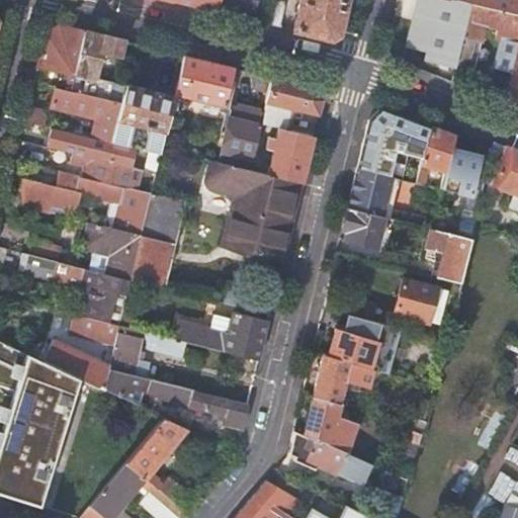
[(173,0),(173,1),(218,12),(220,0),(173,0)]
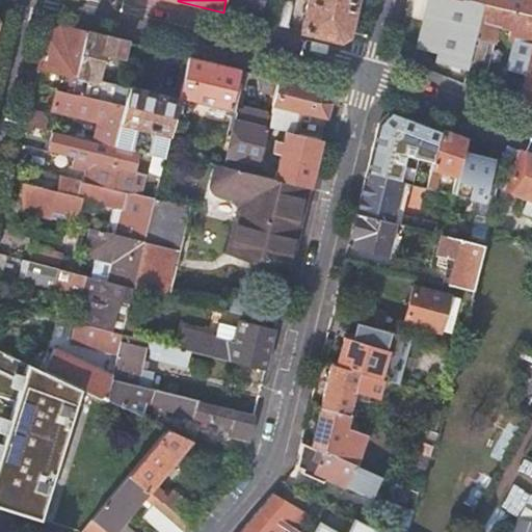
[(225,0),(223,12),(258,20),(262,0),(225,0)]
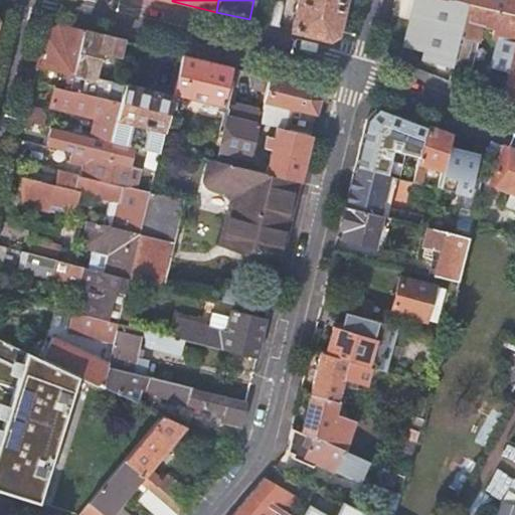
[(270,0),(265,23),(280,27),(285,3),(272,0),(270,0)]
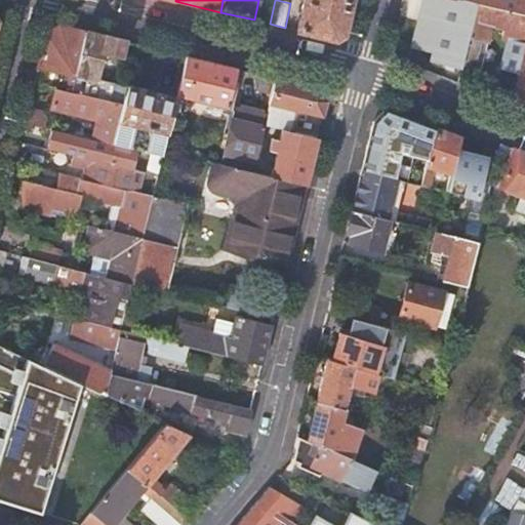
[(349,0),(304,0),(296,31),(329,38),(342,30),(349,0)]
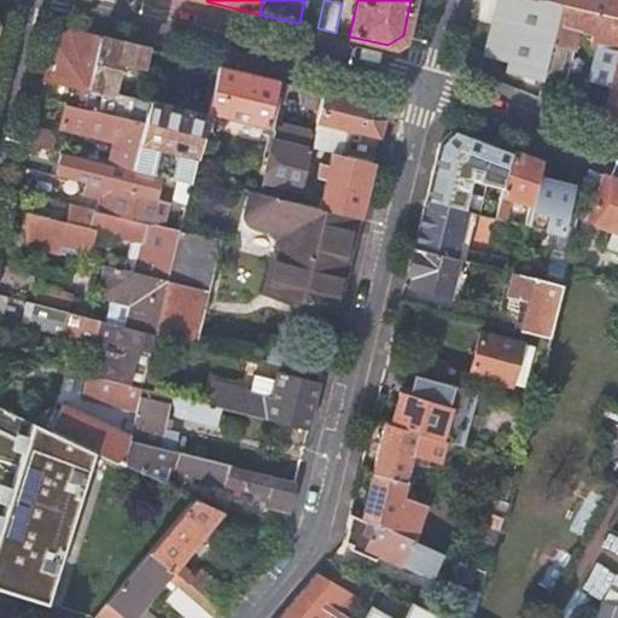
[(542,80),(561,5),(543,0),(497,0),(497,4),(496,4),(489,29),(491,29),(484,54),(509,60),(507,71),(542,80)]
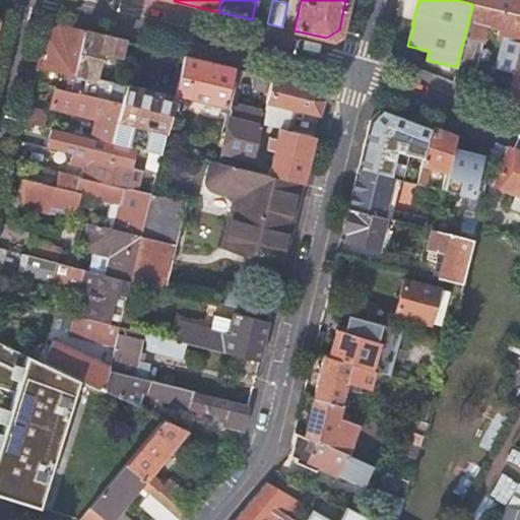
[(519,0),(457,0),(472,4),(519,14),(519,0)]
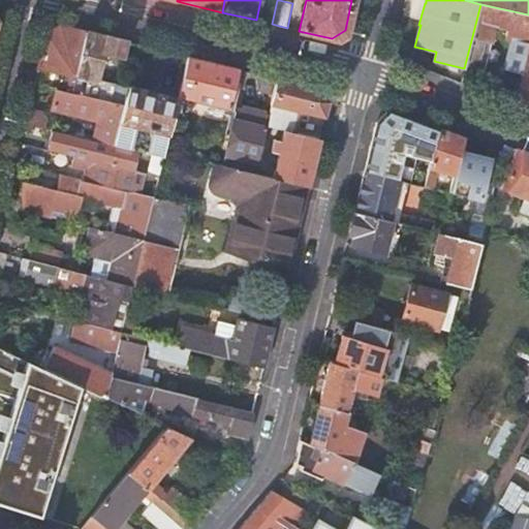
[(528,34),(528,14),(480,4),(464,68),(461,80),(480,85),(495,26),(510,30),(528,34)]
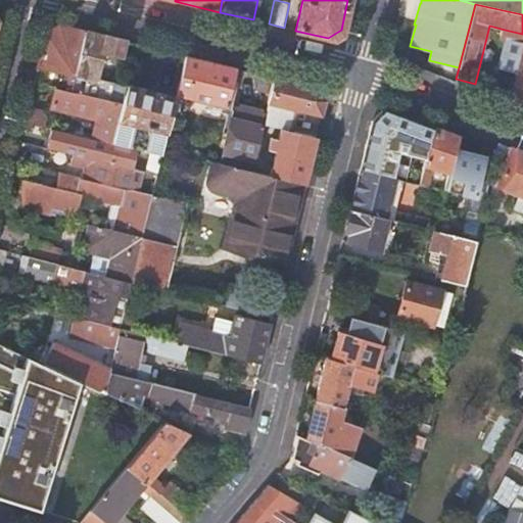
[(75,75),(85,33),(58,26),(45,35),(36,69),(74,79),(75,75)]
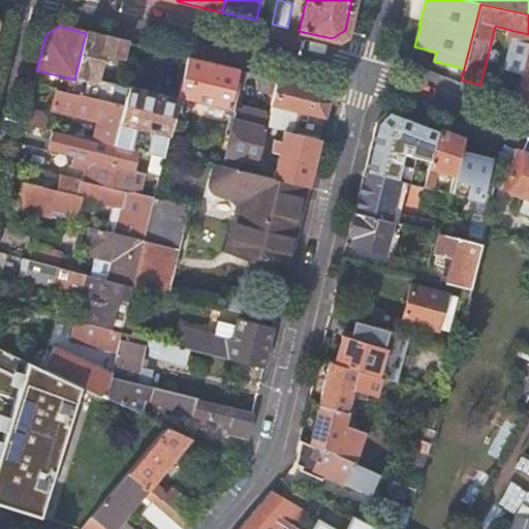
[(514,43),(528,48),(528,44),(528,34),(510,30),(508,35),(515,37),(514,43)]
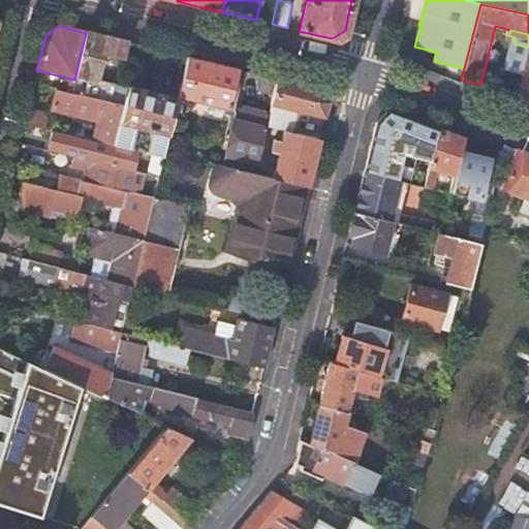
[(124,41),(86,33),(75,75),(95,81),(102,53),(120,57),(124,41)]
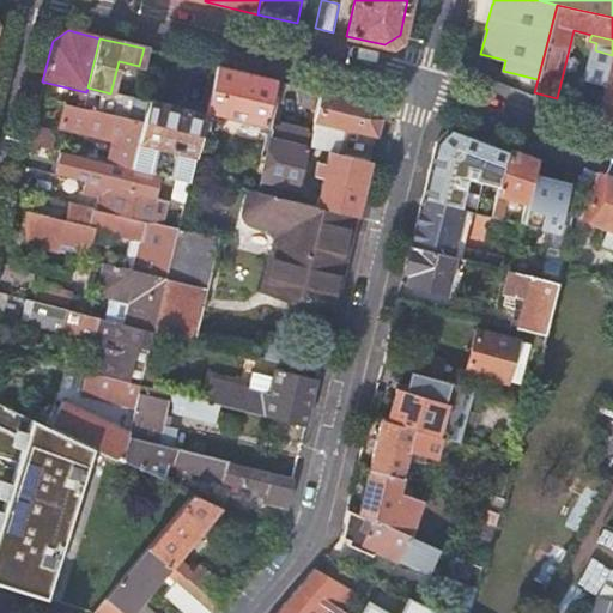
[(275,79),(217,66),(205,114),(263,127),(275,79)]
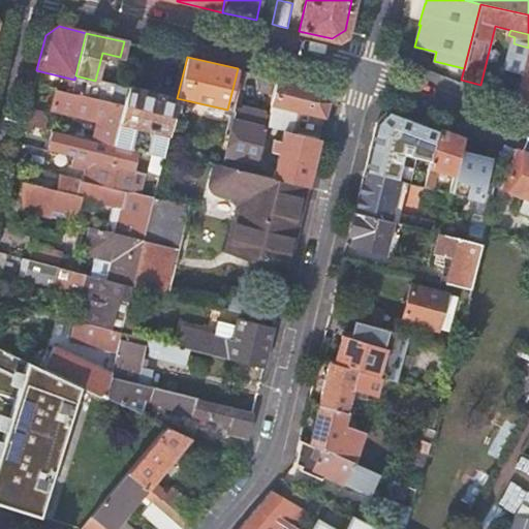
[(528,110),(528,66),(524,65),(514,104),(528,110)]
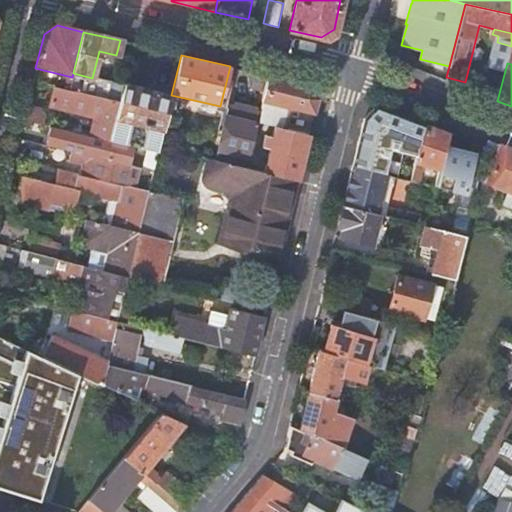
[(92,78),(73,73),(72,77),(71,81),(91,86),(92,78)]
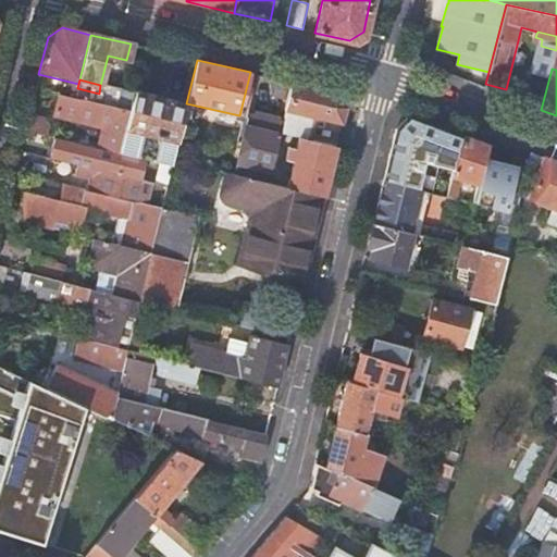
[(335,94),(293,83),(282,125),(280,133),(298,137),(304,138),(311,114),(341,124),(345,109),(335,94)]
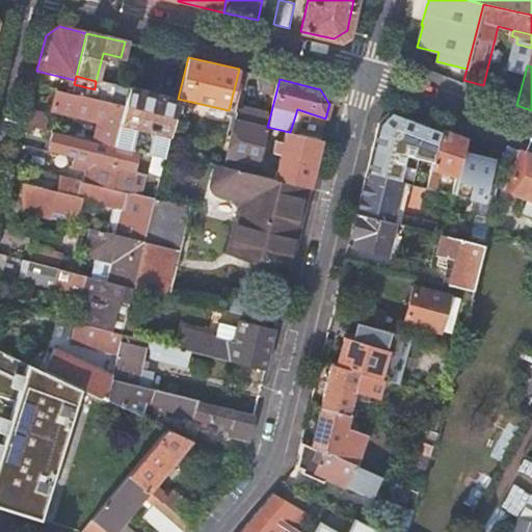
[(178,100),(127,87),(123,106),(112,147),(163,159),(164,153),(178,100)]
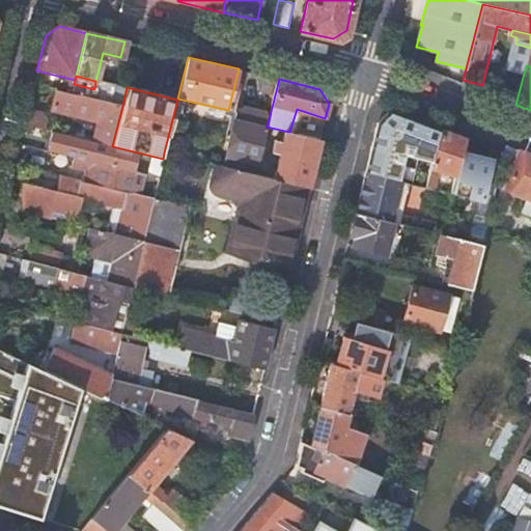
[(72,93),(55,90),(50,111),(72,116),(77,113),(99,118),(92,142),(112,147),(112,146),(122,106),(72,93)]
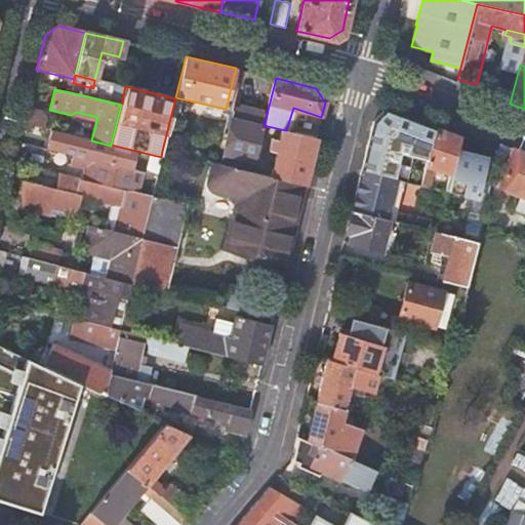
[(425,159),(433,128),(385,107),(372,119),(361,171),(396,176),(400,153),(425,159)]
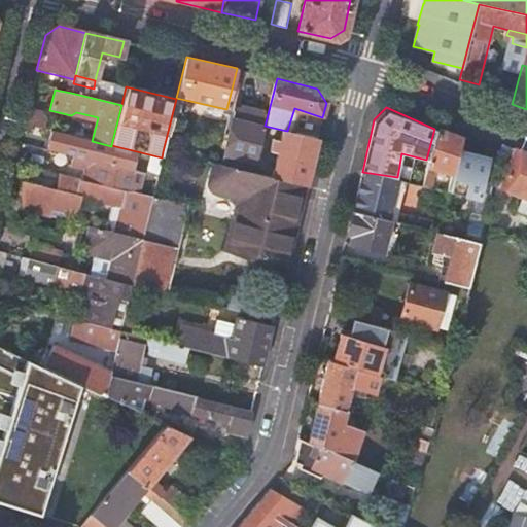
[(26,108),(24,115),(42,120),(44,112),(26,108)]
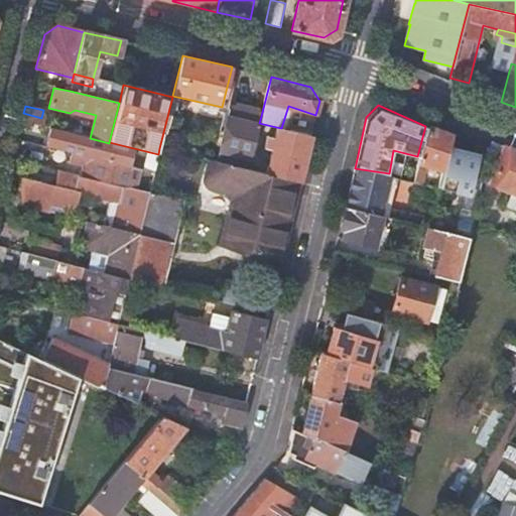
[(259,123),(261,116),(256,115),(254,112),(236,107),(233,110),(229,109),(216,161),(249,169),(259,123)]
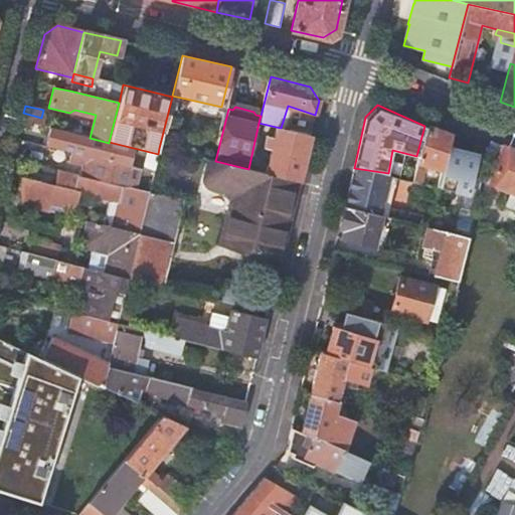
[(41,118),(23,113),(22,121),(39,125),(41,118)]
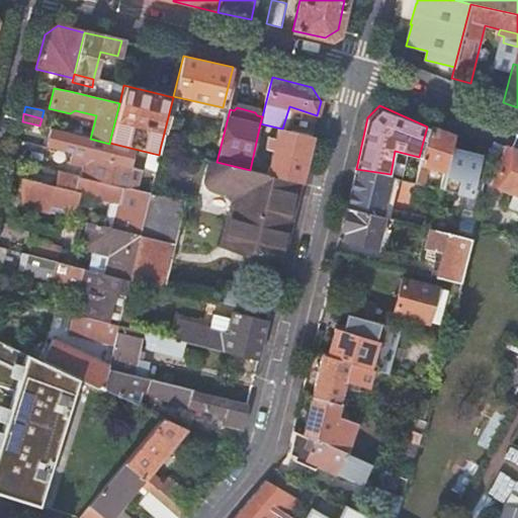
[(453,131),(428,121),(427,126),(419,157),(418,163),(443,171),(450,144),(453,131)]
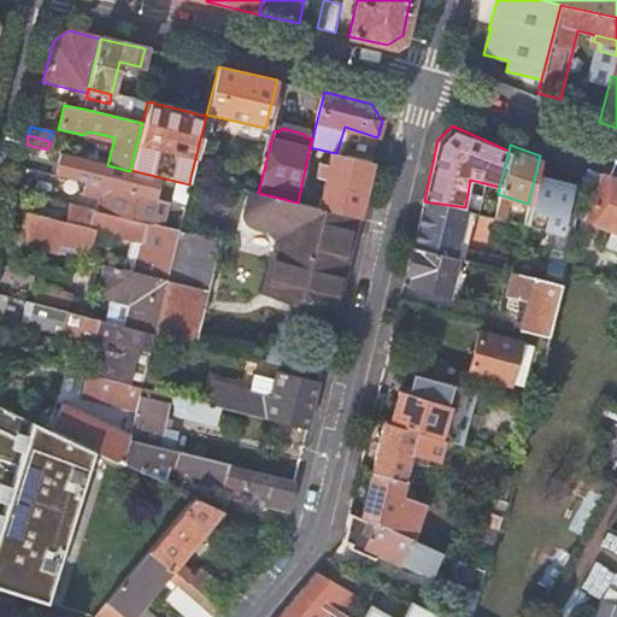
[(359,217),(372,162),(336,153),(330,152),(317,207),(359,217)]
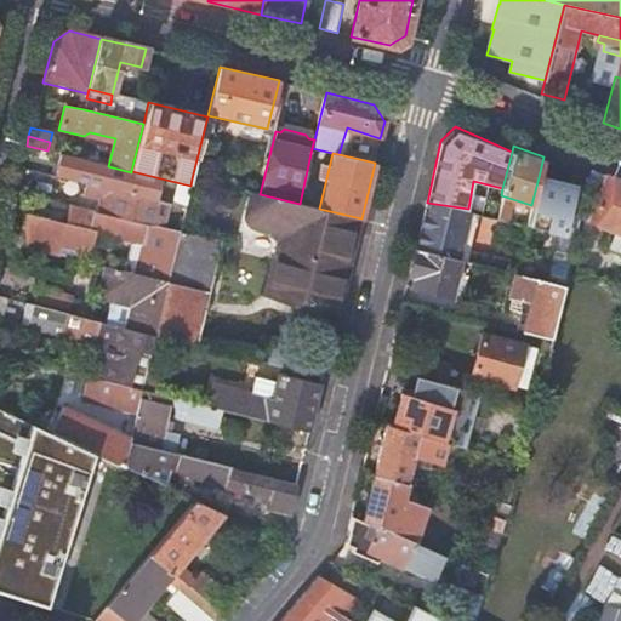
[(131,172),(108,166),(104,186),(118,189),(118,194),(155,203),(161,181),(131,172)]
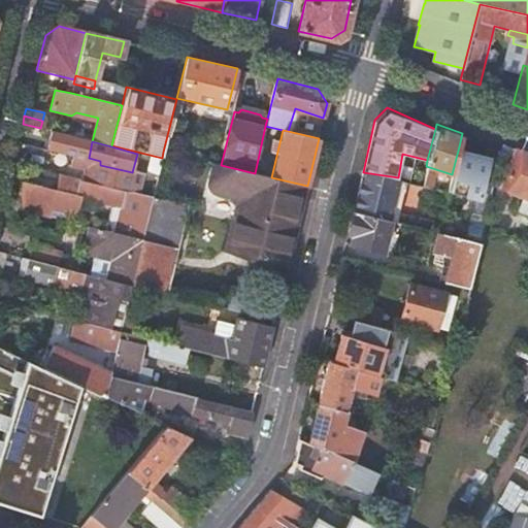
[(527,154),(503,144),(501,155),(496,173),(506,177),(502,189),(527,198),(527,154)]
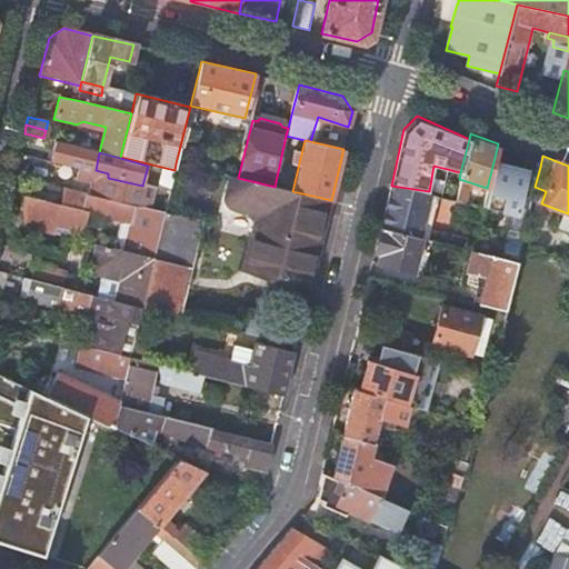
[(528,166),(495,158),(492,168),(482,205),(511,212),(517,215),(522,190),(528,166)]
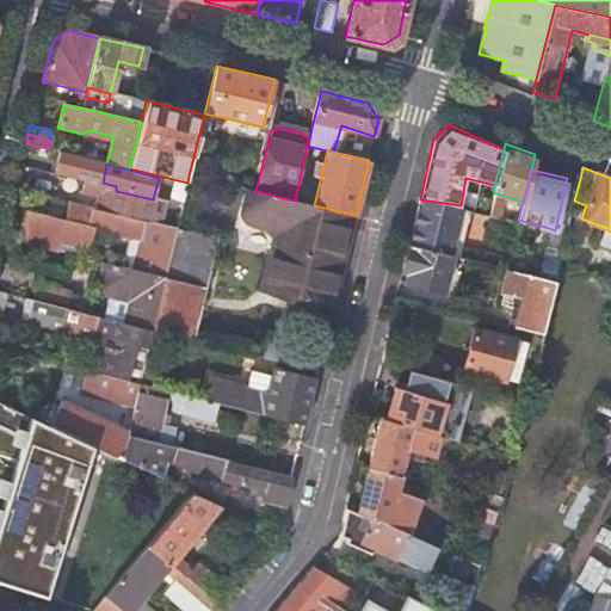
[(166,203),(180,207),(186,185),(171,181),(166,203)]
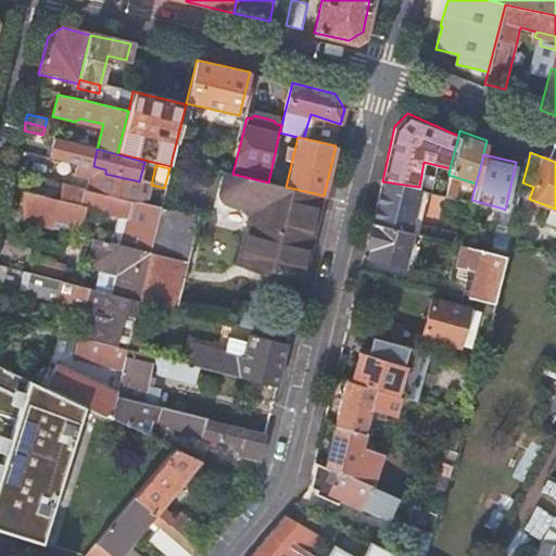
[(135,203),(139,181),(105,174),(75,166),(74,175),(89,178),(87,191),(135,203)]
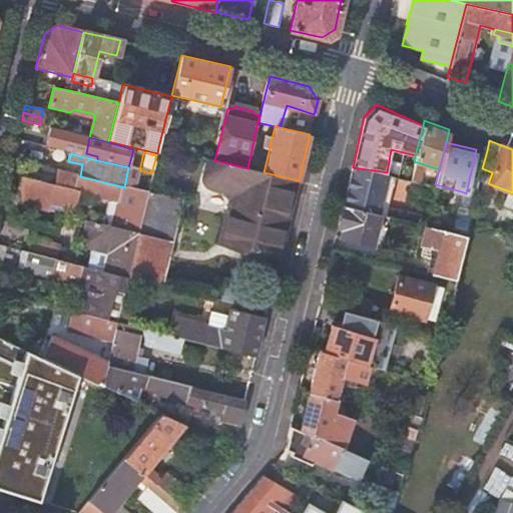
[(214,160),(207,159),(203,175),(204,181),(212,189),(225,192),(229,198),(226,209),(288,224),(299,180),(264,172),(247,168),(214,160)]
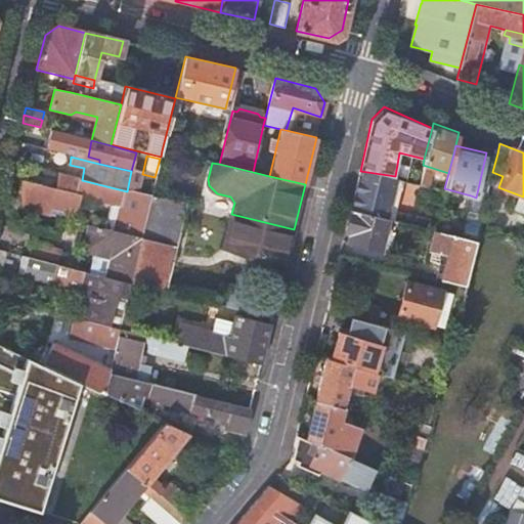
[(395,176),(360,171),(351,211),(386,219),(395,176)]
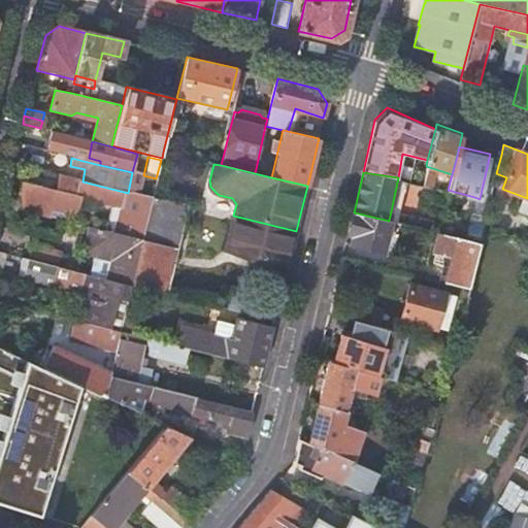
[(154,188),(156,178),(143,175),(141,184),(154,188)]
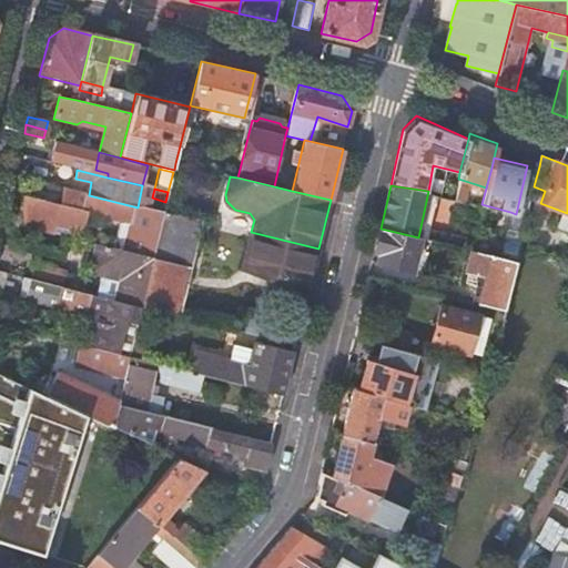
[(516,259),(531,193),(521,190),(516,214),(510,212),(499,254),(516,259)]
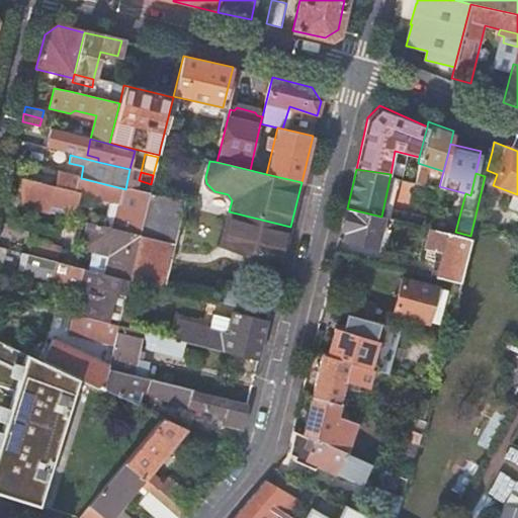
[(140,236),(149,194),(125,189),(81,178),(65,174),(61,189),(28,181),(22,206),(74,220),(80,195),(108,203),(103,227),(140,236)]
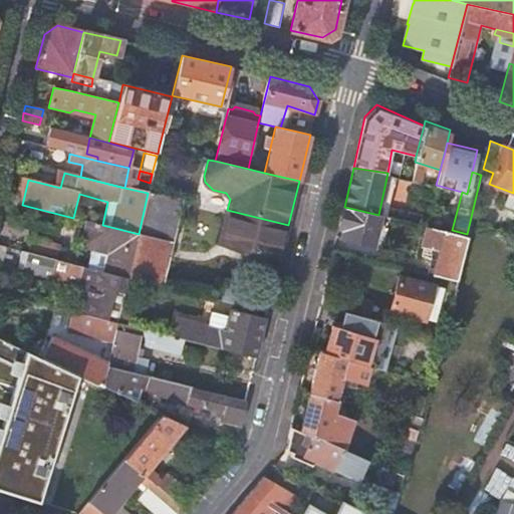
[(184,200),(149,192),(148,193),(139,234),(138,236),(173,244),(184,200)]
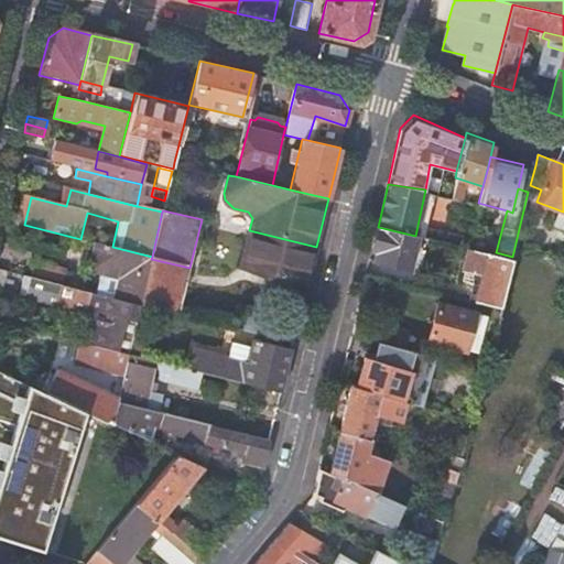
[(469,247),(472,237),(424,225),(421,238),(464,247),(469,247)]
